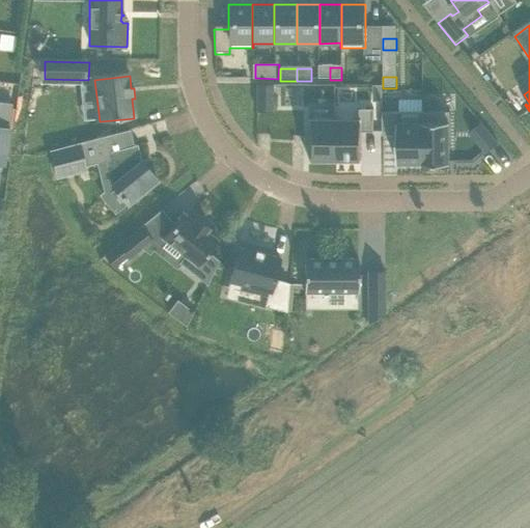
[(273,87),(257,87),(257,114),(273,114),(273,87)]
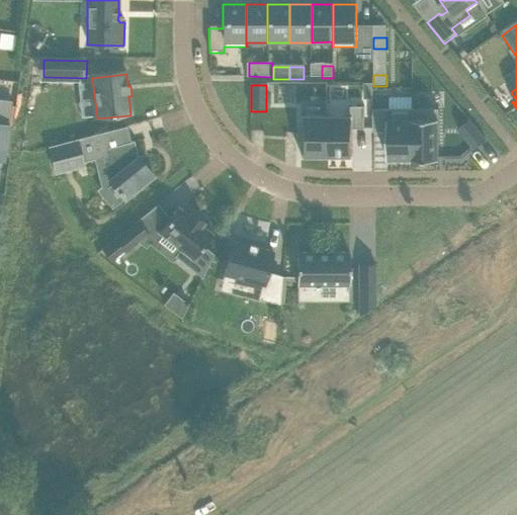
[(372,85),(363,85),(363,101),(372,101),(372,85)]
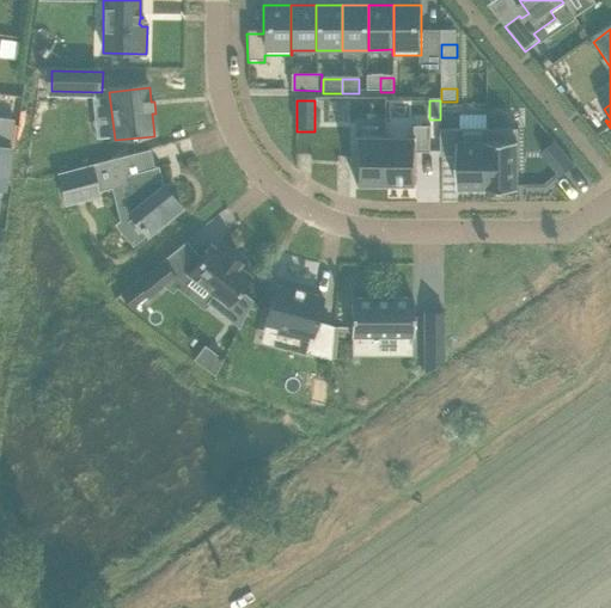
[(0,192),(5,194),(14,123),(0,121),(0,192)]
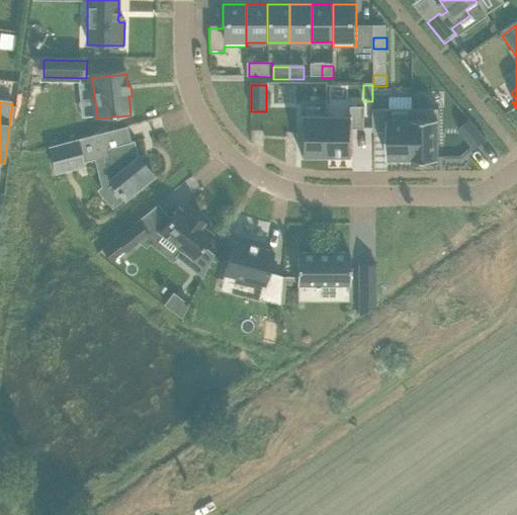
[(351,118),(327,118),(327,159),(352,159),(352,140),(364,140),(364,113),(351,113),(351,118)]
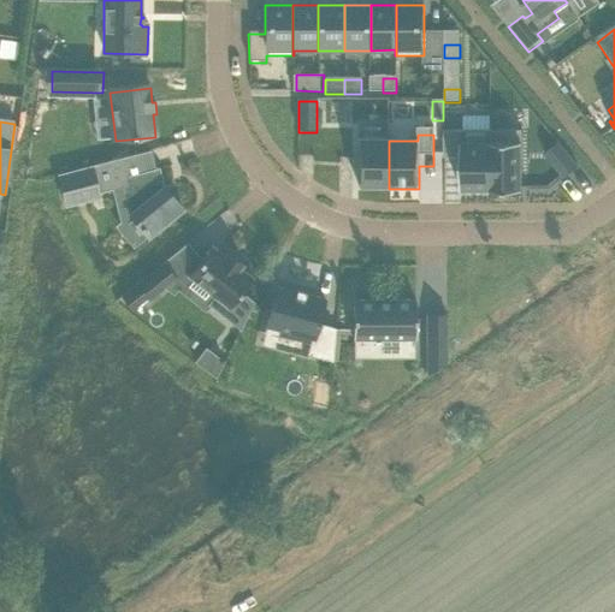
[(462,135),(444,135),(444,166),(461,166),(461,192),(491,192),(491,144),(462,144),(462,135)]
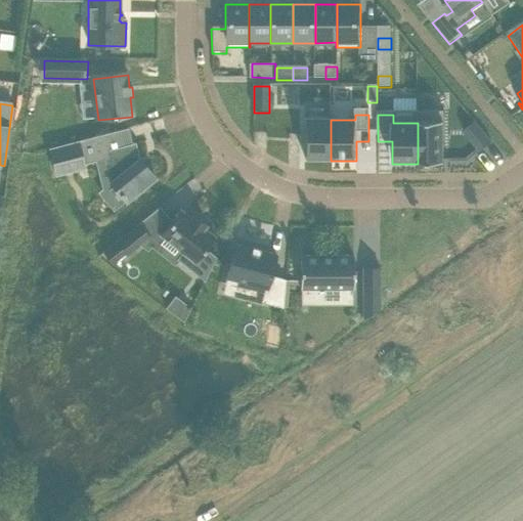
[(331,120),(304,120),(304,161),(331,161),(331,120)]
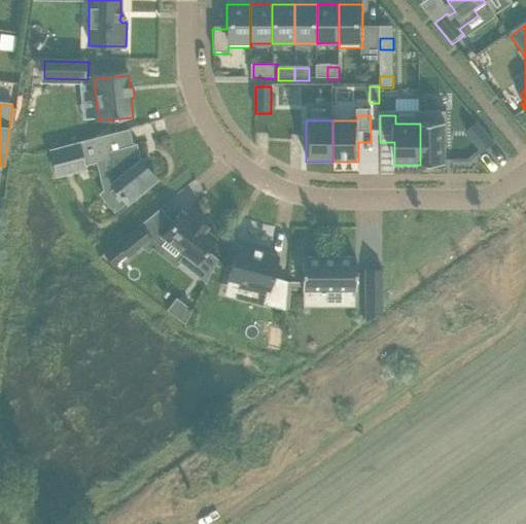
[(446,124),(420,124),(420,165),(446,165),(446,124)]
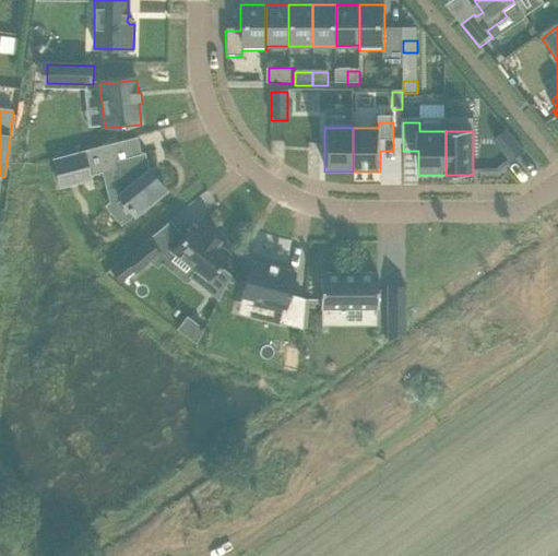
[(507,131),(495,142),(512,164),(525,153),(507,131)]
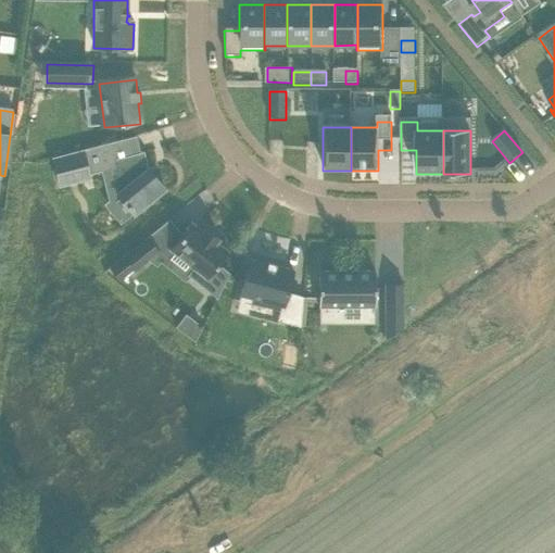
[(112,145),(52,160),(60,188),(72,185),(71,183),(90,177),(101,175),(109,173),(114,193),(117,197),(133,216),(134,217),(165,191),(153,177),(152,178),(149,173),(150,173),(149,172),(148,172),(143,154),(140,155),(116,161),(112,145)]
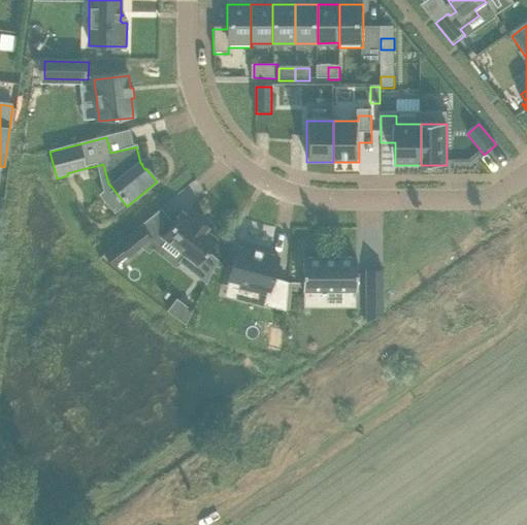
[(179,216),(160,241),(183,259),(177,265),(205,286),(218,262),(206,254),(216,241),(204,233),(207,230),(193,220),(191,224),(179,216)]
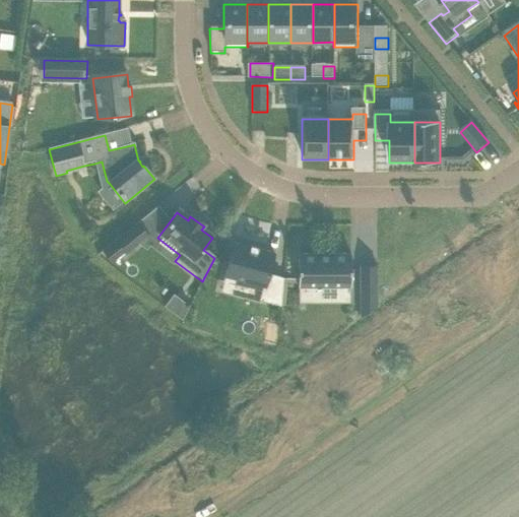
[(116,244),(126,256),(148,238),(138,225),(116,244)]
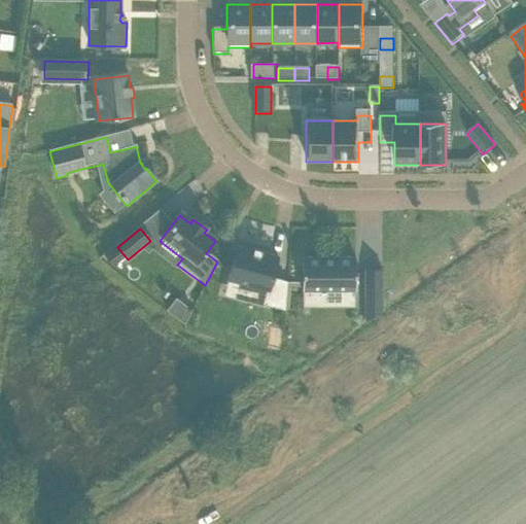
[(285,310),(287,281),(274,278),(280,256),(238,245),(229,280),(269,290),(266,305),(285,310)]
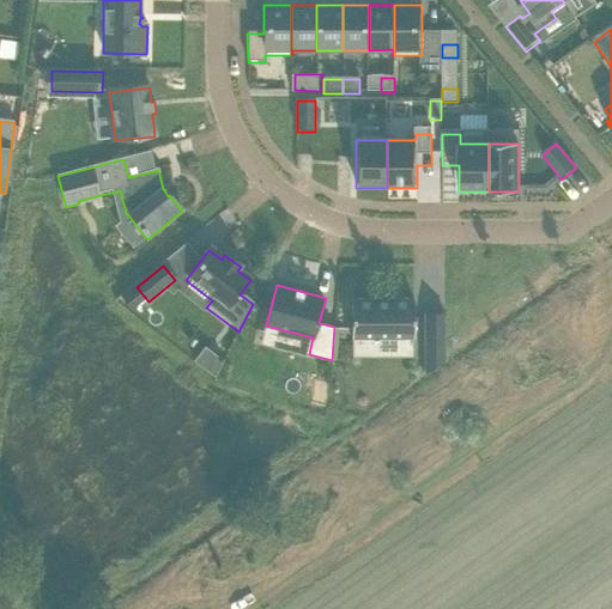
[(351,340),(374,340),(374,354),(397,354),(397,340),(413,340),(413,302),(351,302),(351,340)]
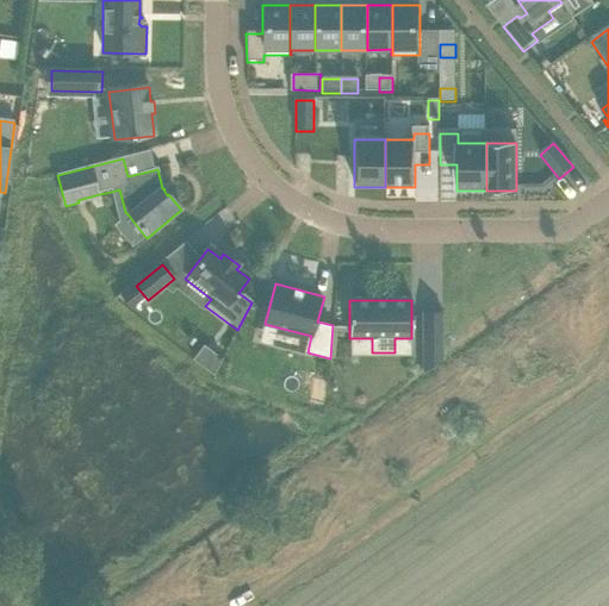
[(442,314),(423,314),(423,342),(442,342),(442,314)]
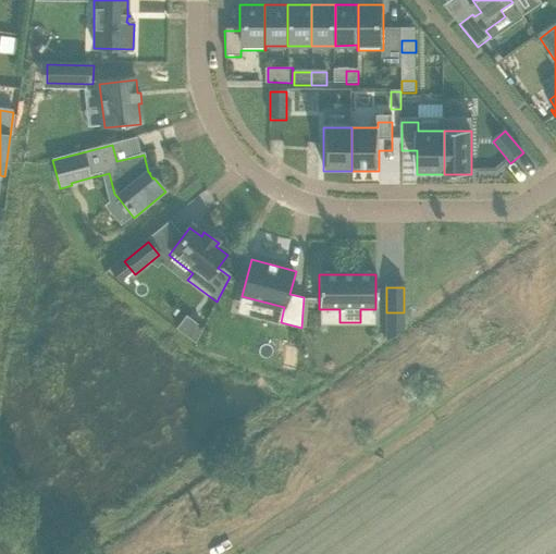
[(185,318),(176,331),(194,345),(201,331),(185,318)]
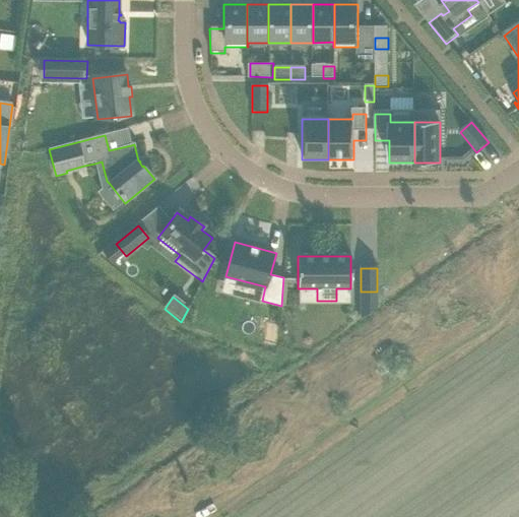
[(265,324),(264,345),(277,348),(279,327),(265,324)]
